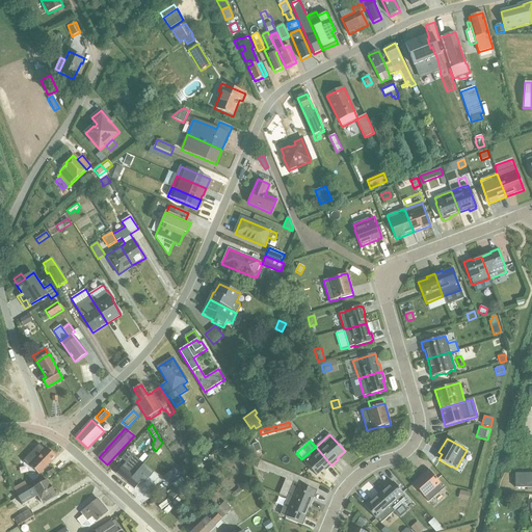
[(253,445),(249,447),(251,454),(261,450),(259,443),(253,445)]
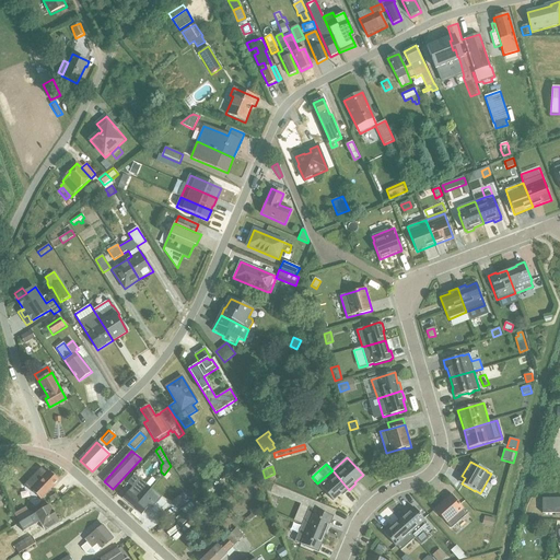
[(343,496),(349,490),(333,470),(317,483),(334,501),(341,493),(343,496)]
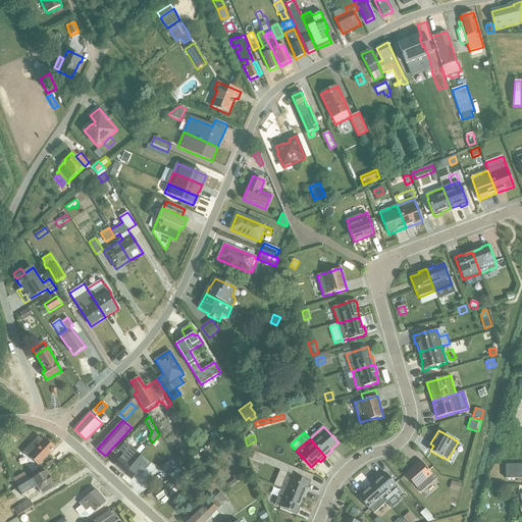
[(38,450),(37,449),(29,457),(38,465),(54,448),(47,440),(38,450)]
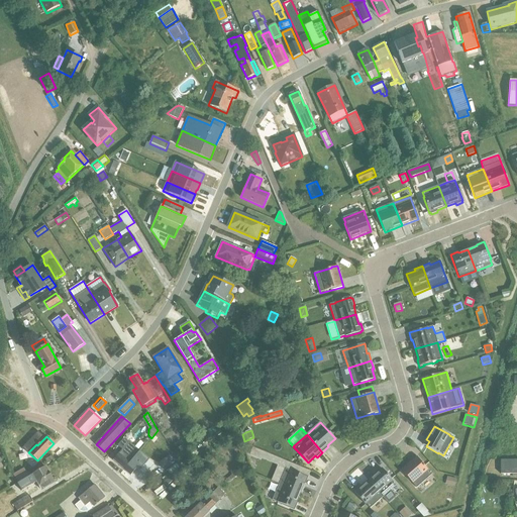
[(139,451),(129,441),(128,442),(123,439),(117,446),(122,450),(113,460),(124,470),(139,451)]
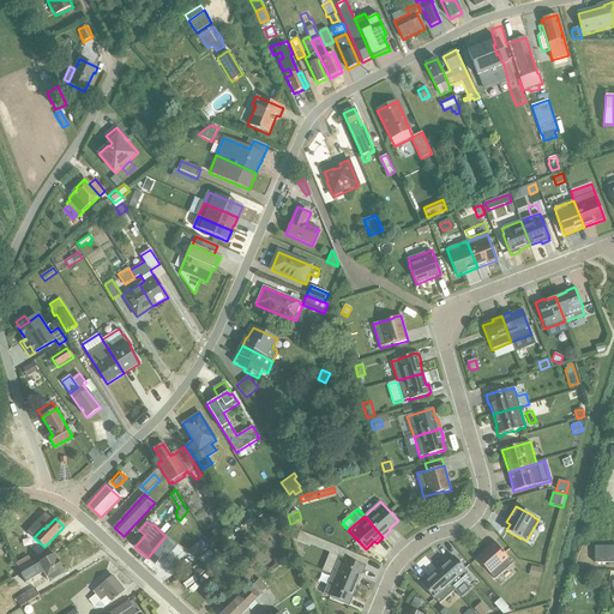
[(40,523),(30,534),(34,537),(43,528),(40,523)]
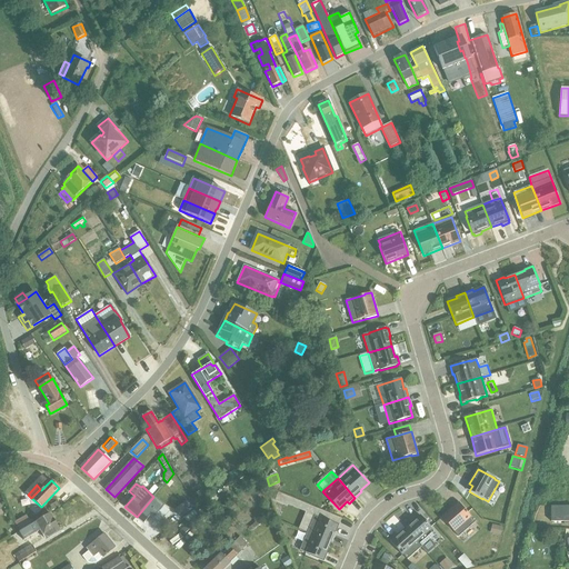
[(169,511),(165,507),(165,506),(153,497),(137,517),(143,523),(150,517),(153,519),(155,518),(159,522),(169,511)]
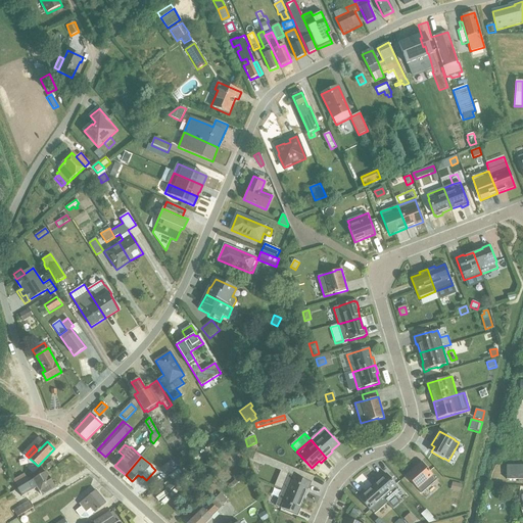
[(163,474),(176,465),(172,460),(159,469),(163,474)]
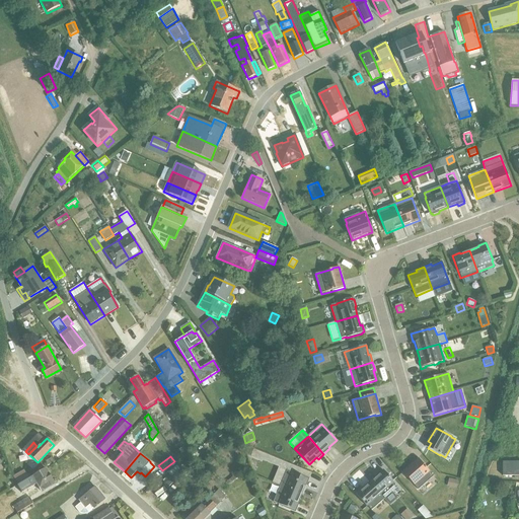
[(412,483),(418,490),(433,476),(426,468),(427,467),(418,458),(401,472),(405,477),(406,476),(412,483)]
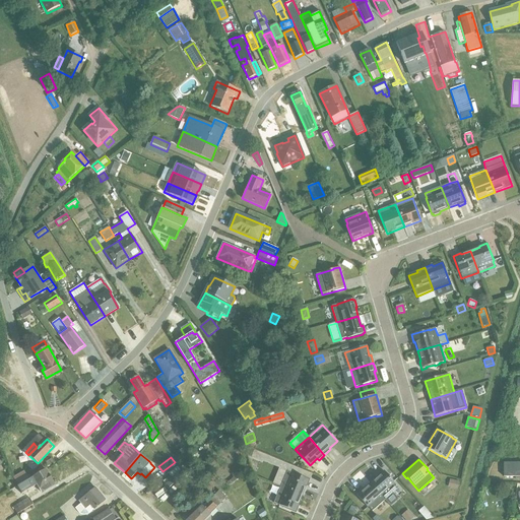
[(519,463),(504,463),(504,476),(519,476),(519,463)]
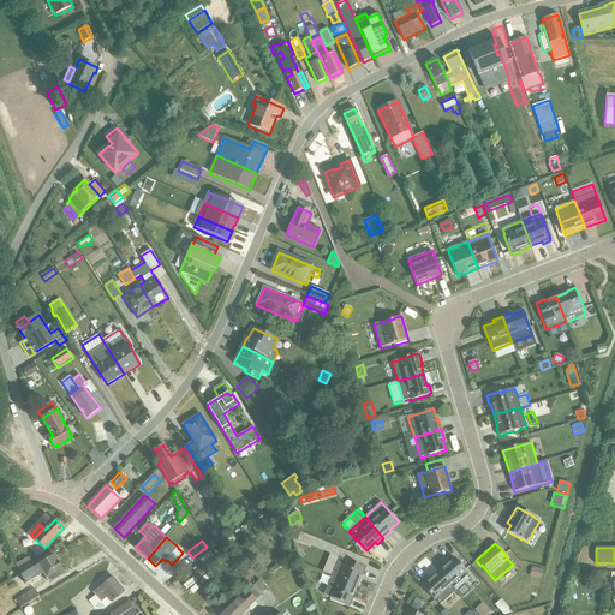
[(201,563),(212,556),(209,550),(197,557),(201,563)]
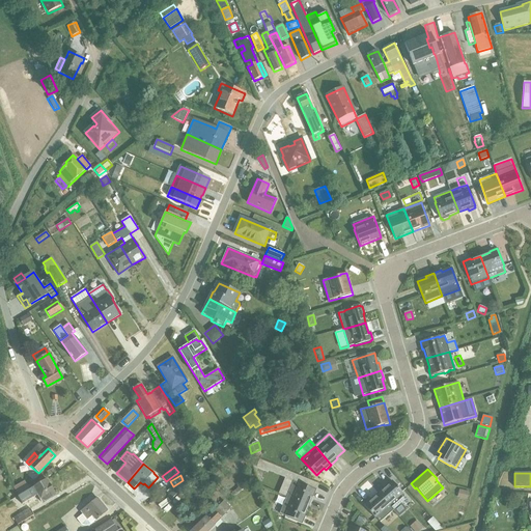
[(42,504),(56,496),(47,480),(12,501),(17,508),(23,504),(22,504),(37,496),(42,504)]
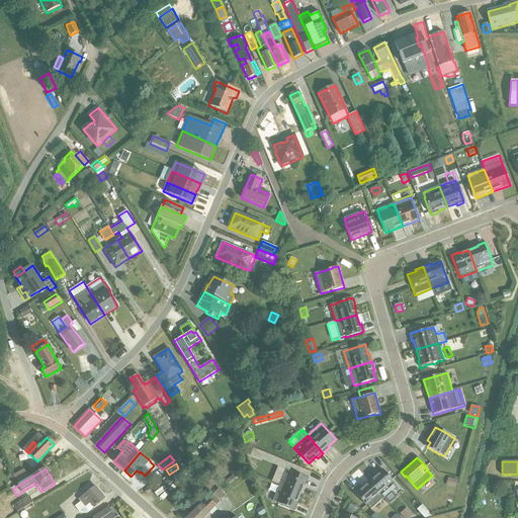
[(376,476),(369,482),(383,499),(389,504),(397,498),(392,491),(397,487),(393,483),(394,482),(382,469),(381,470),(380,468),(374,473),(376,476)]
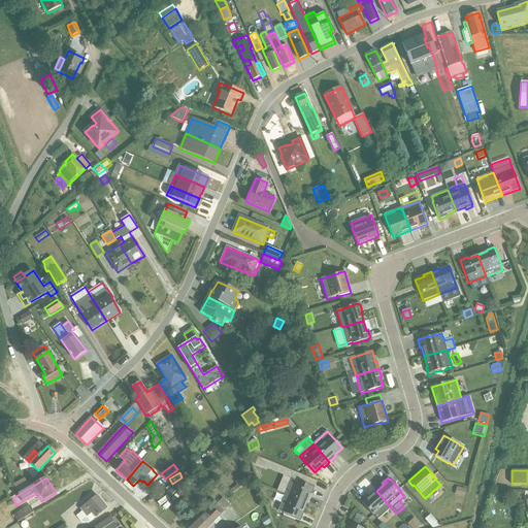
[(297,481),(291,479),(285,495),(306,504),(310,494),(311,495),(315,487),(297,481)]
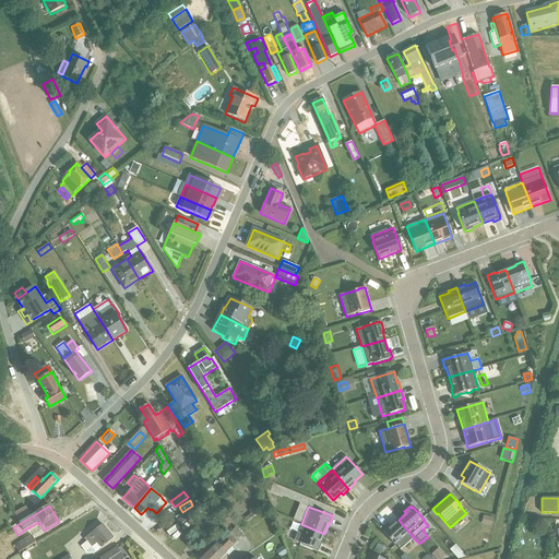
[(251,513),(244,519),(246,522),(257,514),(252,508),(249,511),(251,513)]
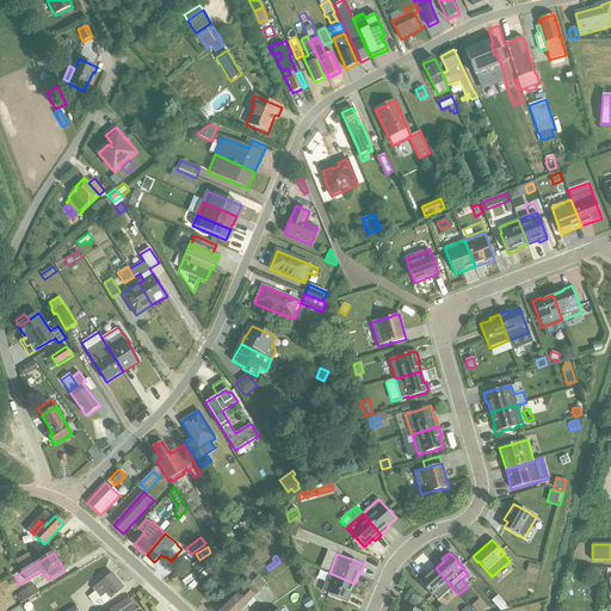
[(199,575),(204,581),(217,569),(213,563),(199,575)]
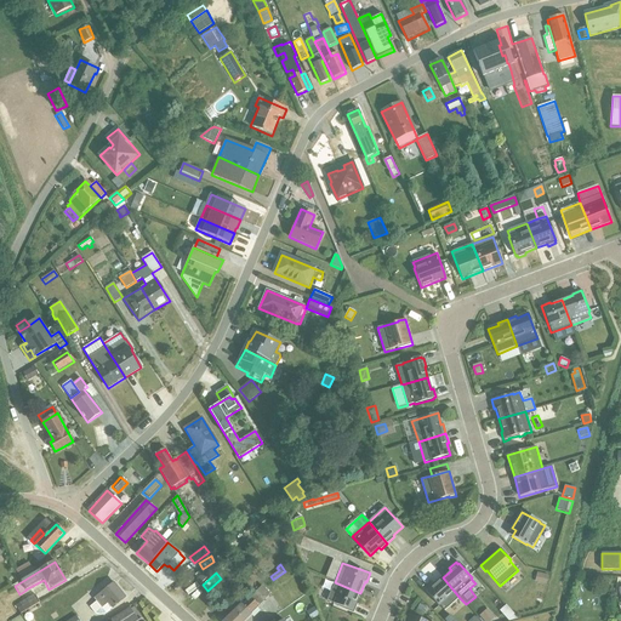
[(535,582),(546,586),(548,575),(537,573),(535,582)]
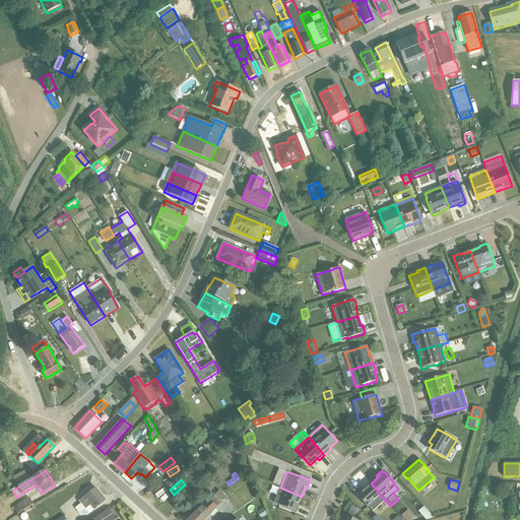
[(161,480),(155,486),(159,492),(155,496),(164,504),(174,495),(161,480)]
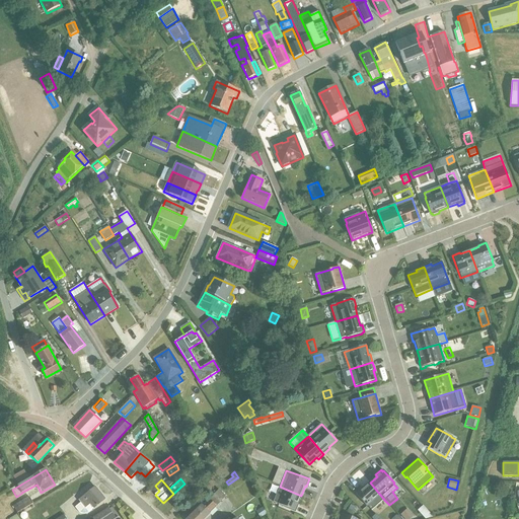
[(368,506),(371,511),(384,500),(370,483),(362,489),(361,488),(356,493),(357,494),(356,495),(367,507),(368,506)]
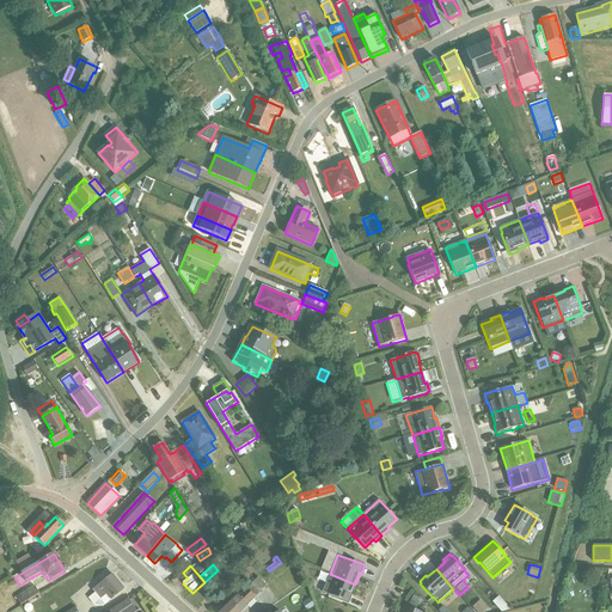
[(485,569),(479,575),(491,588),(497,582),(493,577),(485,569)]
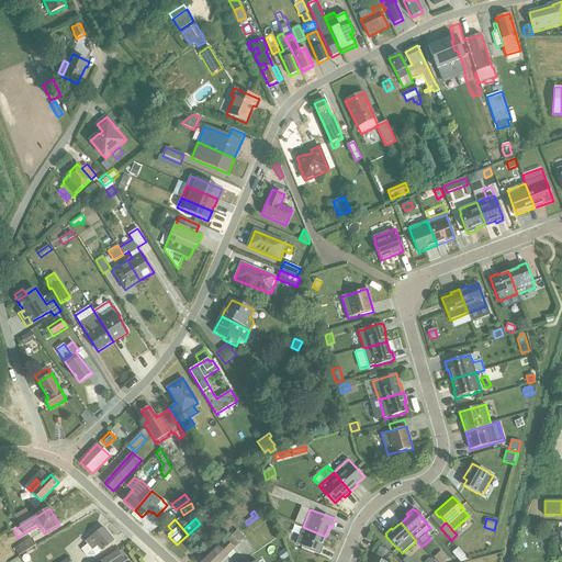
[(532,525),(527,527),(531,534),(537,531),(541,529),(539,524),(532,525)]
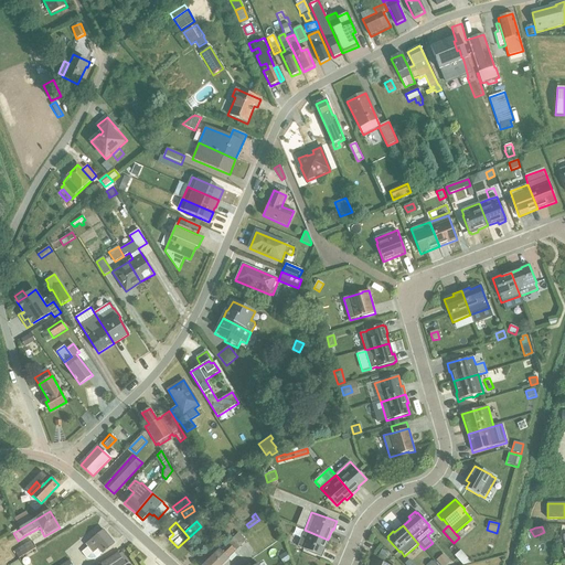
[(87,547),(82,552),(86,558),(89,560),(93,560),(96,558),(115,544),(104,530),(86,545),(87,547)]
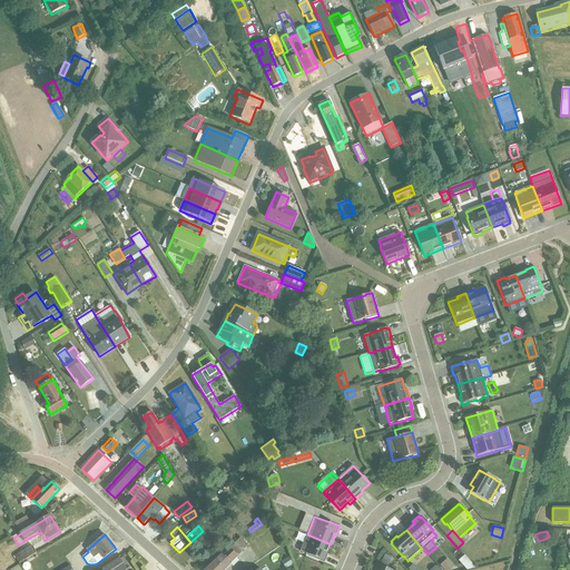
[(326,554),(331,544),(307,534),(300,552),(306,554),(305,556),(324,563),(327,554),(326,554)]
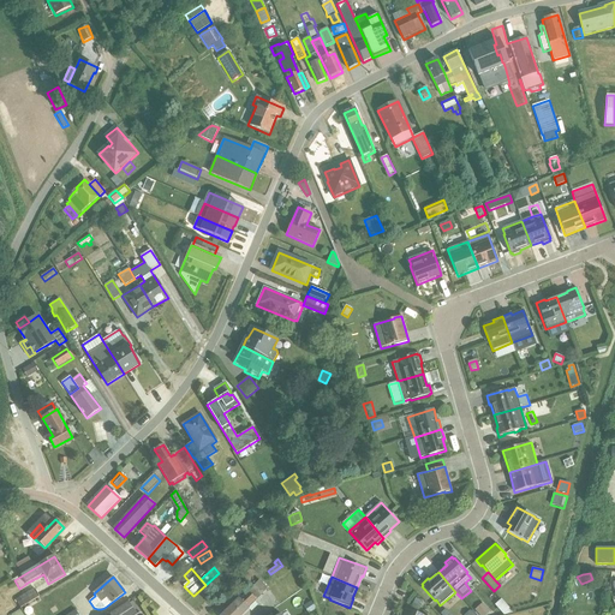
[(243,614),(250,609),(249,608),(268,589),(260,580),(224,614),(243,614)]
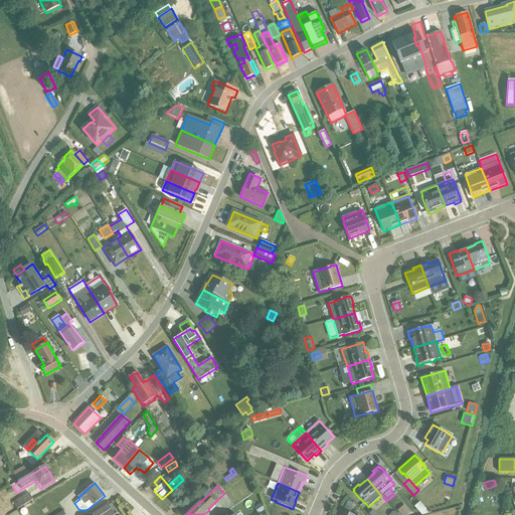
[(17,509),(33,500),(28,493),(13,502),(17,509)]
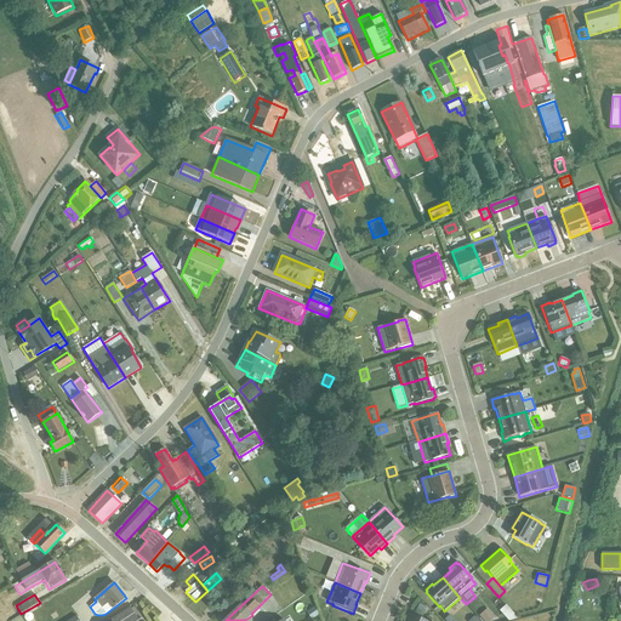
[(423,616),(427,608),(420,604),(416,613),(423,616)]
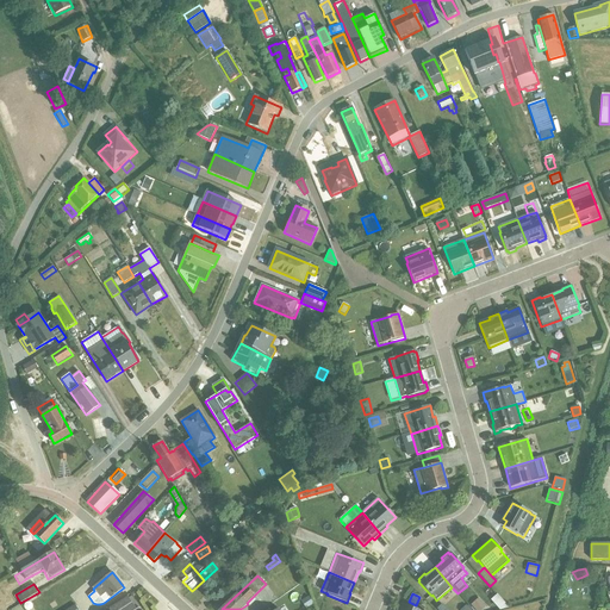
[(497,595),(491,601),(499,609),(500,609),(509,608),(497,595)]
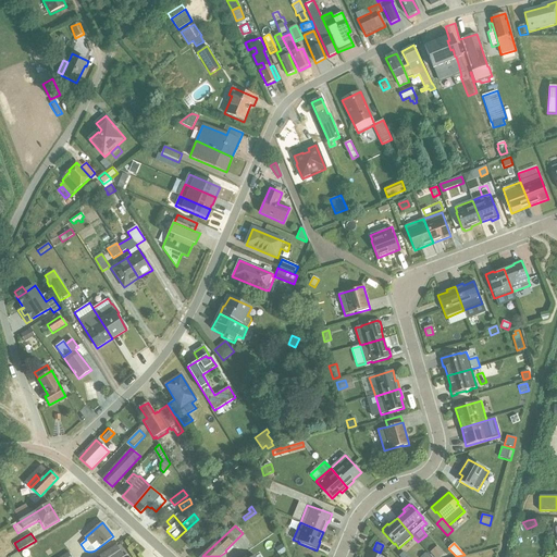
[(124,556),(126,556),(120,545),(118,547),(118,546),(100,556),(99,556),(124,556)]
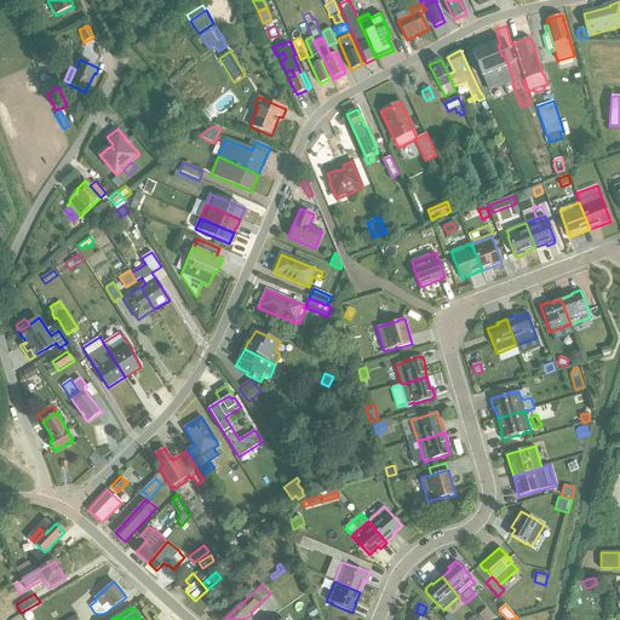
[(311,618),(319,614),(314,607),(308,612),(311,618)]
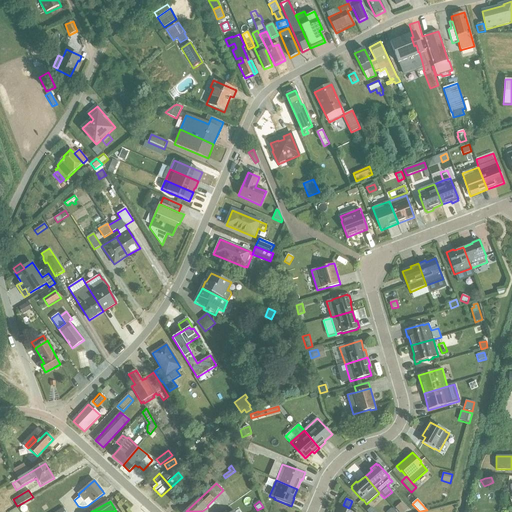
[(26,502),(20,505),(23,511),(29,509),(26,502)]
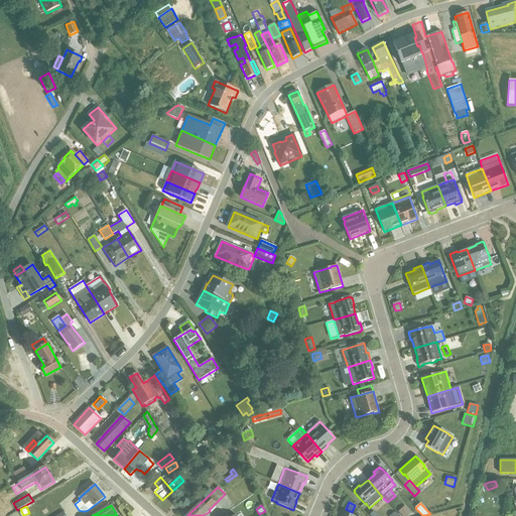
[(405,506),(398,512),(401,515),(408,515),(411,513),(405,506)]
